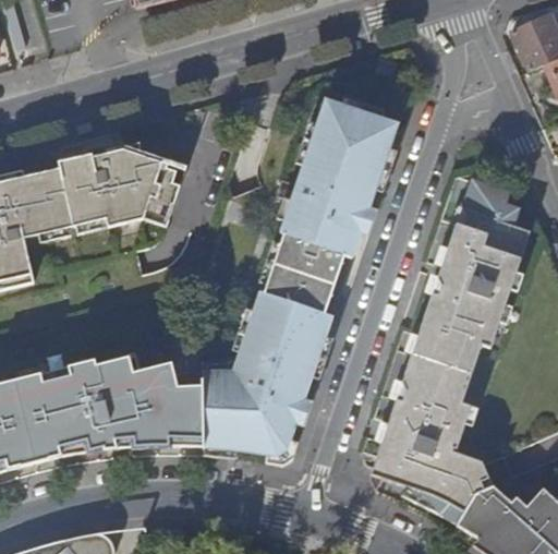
[(557,22),(554,13),(516,32),(532,70),(557,57),(557,22)]
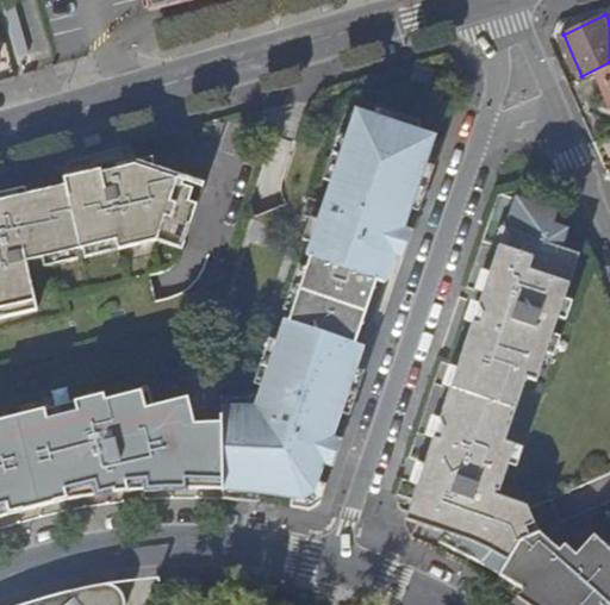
[(416,58),(411,74),(430,80),(435,66),(416,58)]
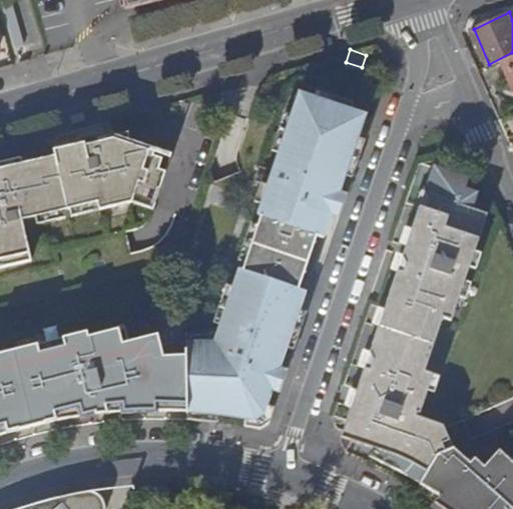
[(512,83),(512,68),(508,57),(502,59),(512,83)]
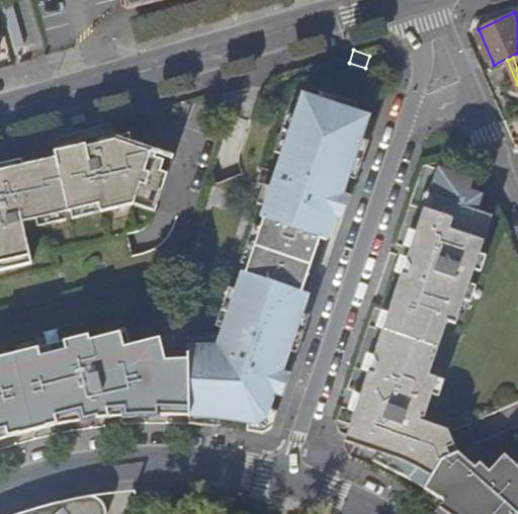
[(274,394),(275,391),(282,393),(290,370),(283,368),(310,290),(303,288),(321,234),(328,237),(336,212),(342,215),(350,193),(343,190),(369,112),(304,89),(276,168),(262,163),(256,177),(271,183),(269,188),(261,213),(264,215),(245,269),(243,268),(230,306),(227,313),(218,340),(189,341),(189,356),(187,356),(188,404),(189,404),(189,413),(225,416),(258,421),(267,415),(274,394)]
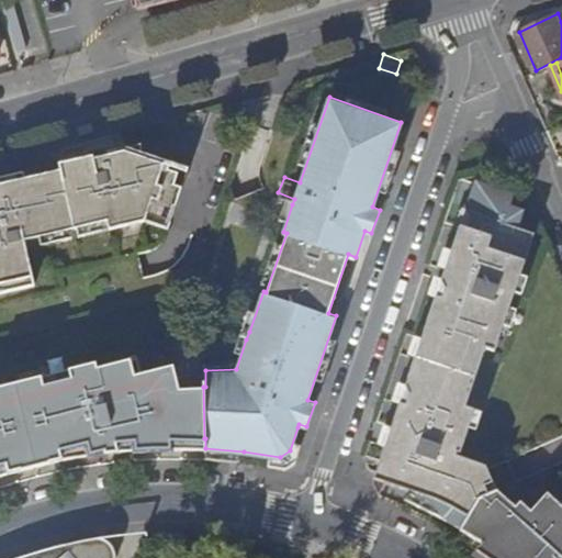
[(107,151),(107,153),(113,152),(114,155),(125,152),(124,148),(131,147),(141,151),(138,143),(107,151)]
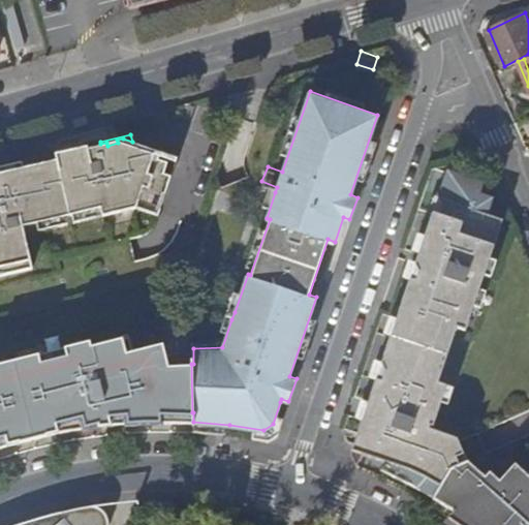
[(176,156),(132,142),(123,139),(117,140),(118,143),(107,146),(106,143),(100,144),(87,147),(86,145),(54,152),(55,158),(22,165),(0,171),(0,272),(31,266),(23,230),(21,225),(36,221),(64,214),(70,213),(99,206),(101,214),(104,213),(134,206),(137,198),(159,207),(176,156)]
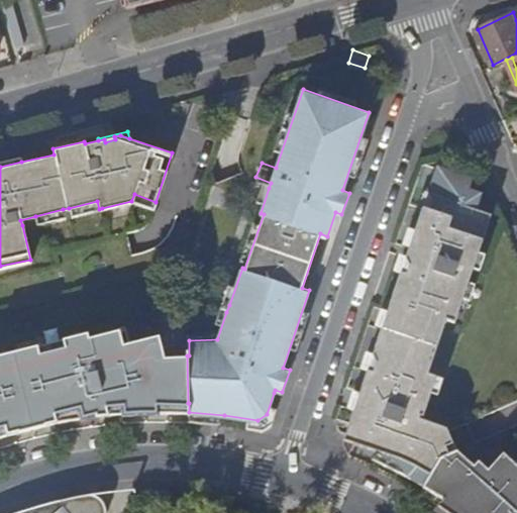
[(0,161),(0,167),(21,162),(20,157),(0,161)]
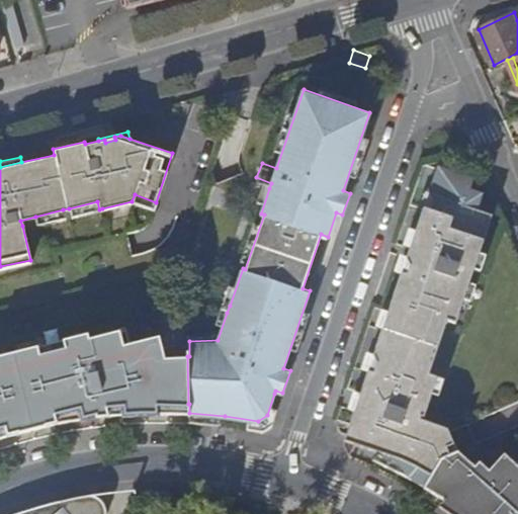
[(449,446),(458,442),(451,427),(420,417),(421,413),(424,414),(438,374),(429,371),(447,317),(457,320),(493,211),(478,206),(483,190),(470,186),(475,175),(451,167),(441,165),(437,176),(434,175),(430,188),(433,195),(430,206),(424,204),(411,245),(412,245),(409,253),(408,253),(374,352),(377,359),(373,370),(368,369),(361,390),(355,407),(351,421),(345,438),(387,452),(383,462),(400,469),(410,451),(420,456),(410,476),(425,484),(441,456),(461,447),(459,446),(451,450),(449,446)]
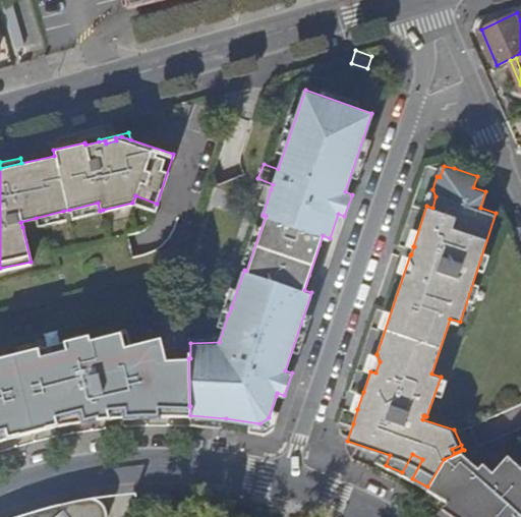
[(154,210),(157,204),(135,195),(132,203),(154,210)]
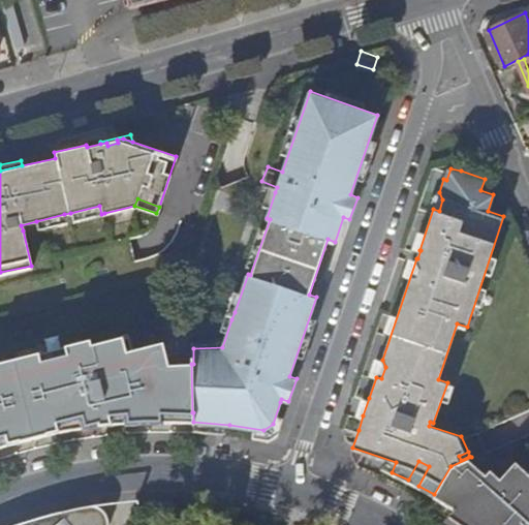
[(72,220),(101,214),(99,206),(70,213),(72,220)]
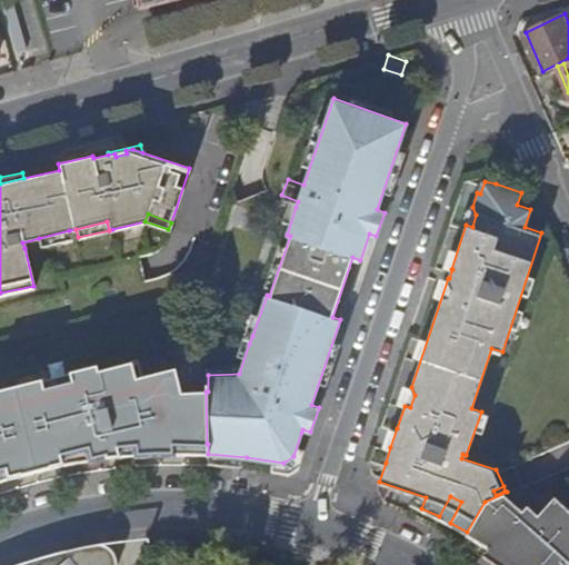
[(69,230),(39,238),(41,247),(71,239),(69,230)]
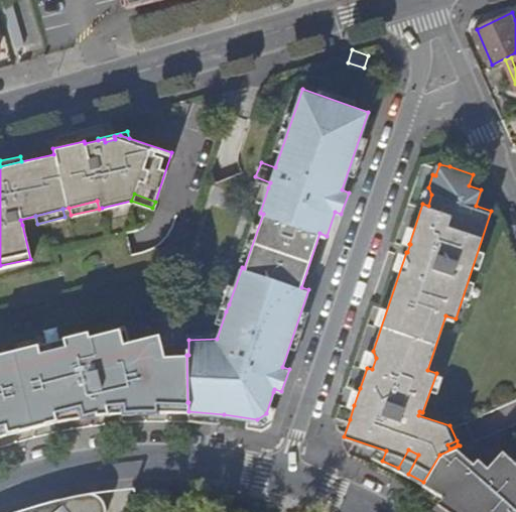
[(188,287),(188,300),(205,300),(205,287),(188,287)]
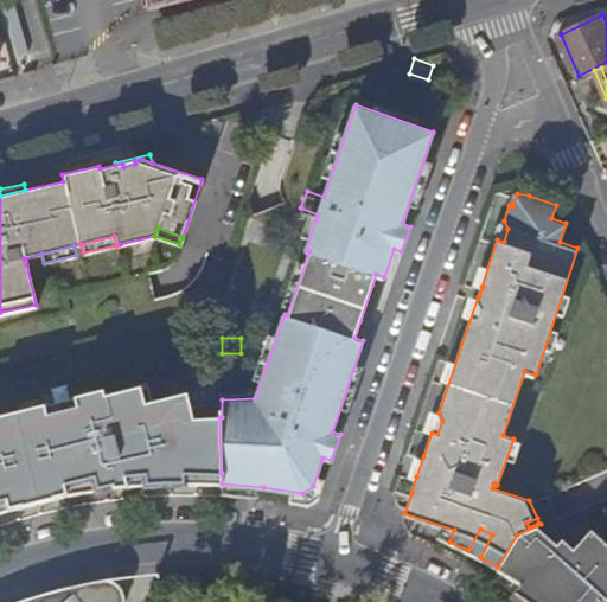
[(146,403),(152,401),(147,384),(141,385),(146,403)]
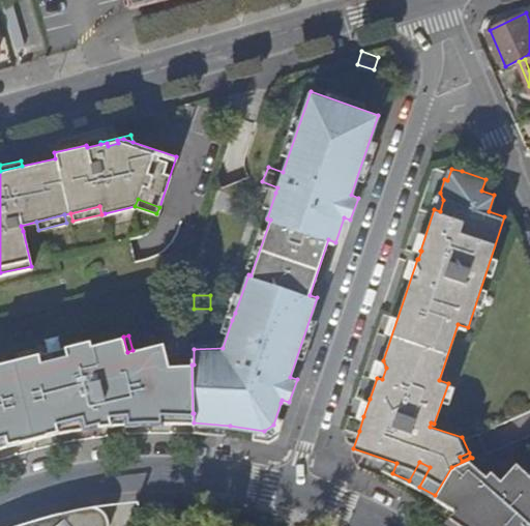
[(162,413),(193,413),(192,364),(169,366),(164,342),(133,350),(127,352),(123,337),(92,345),(91,340),(64,346),(66,354),(40,360),(38,353),(0,361),(0,436),(6,435),(8,443),(11,442),(59,431),(57,421),(84,415),(86,426),(88,426),(93,425),(92,418),(102,416),(104,424),(109,424),(112,422),(113,414),(127,414),(128,421),(146,420),(162,420),(162,413)]
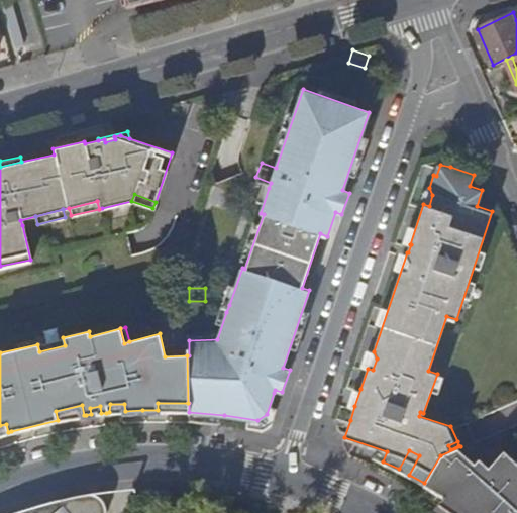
[(91,414),(101,413),(100,406),(90,408),(91,414)]
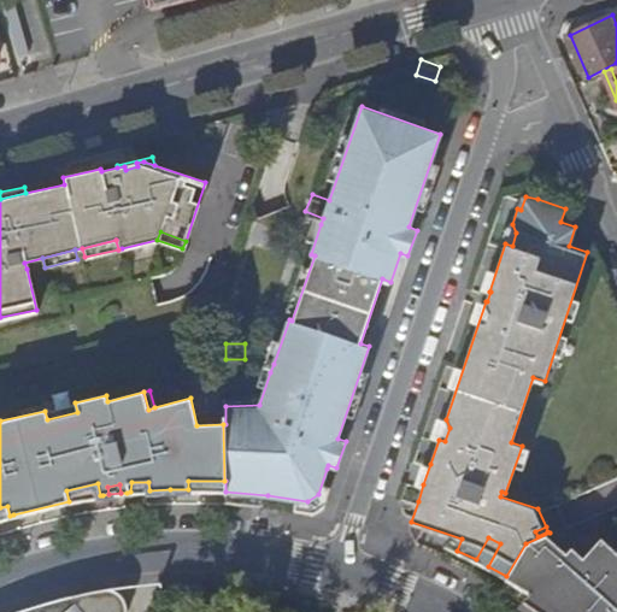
[(566,549),(550,533),(526,543),(506,576),(506,577),(530,590),(532,592),(535,588),(562,611),(616,611),(616,548),(601,534),(583,553),(573,543),(566,549)]
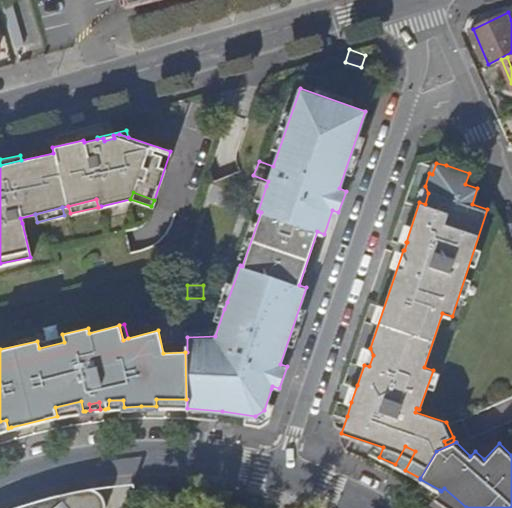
[(399,466),(405,470),(415,451),(405,446),(395,464),(399,466)]
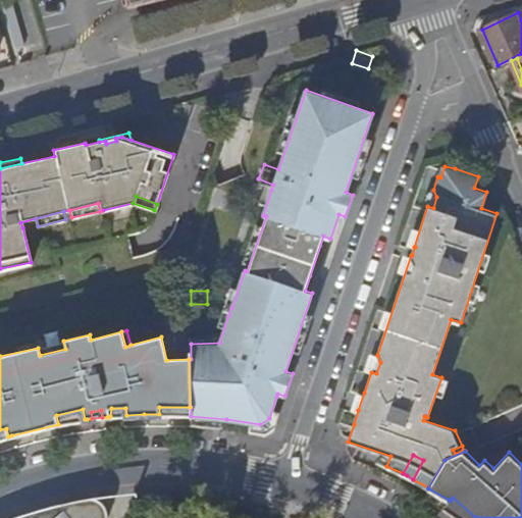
[(106,517),(107,513),(106,508),(103,503),(99,499),(91,497),(75,499),(34,510),(6,517),(106,517)]
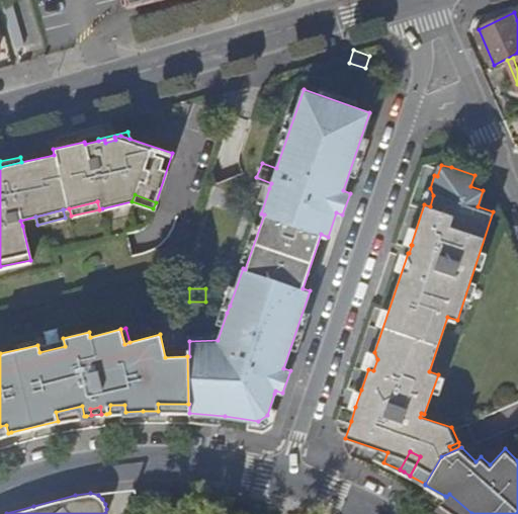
[(455,513),(471,513),(449,494),(446,497),(445,496),(439,503),(450,510),(455,513)]
